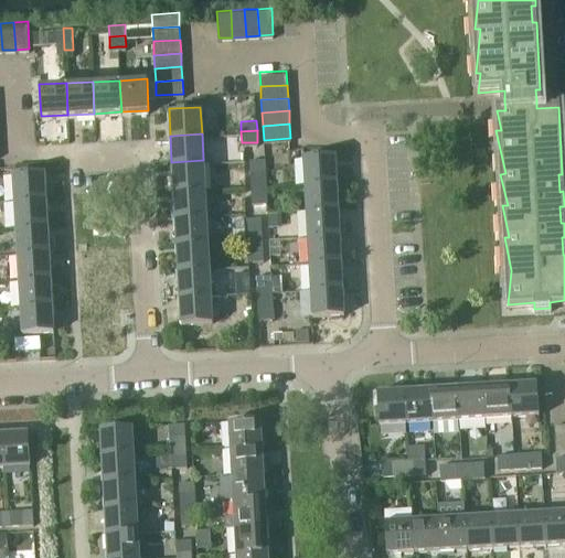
[(305,180),(337,178),(334,152),(302,153),(305,180)]
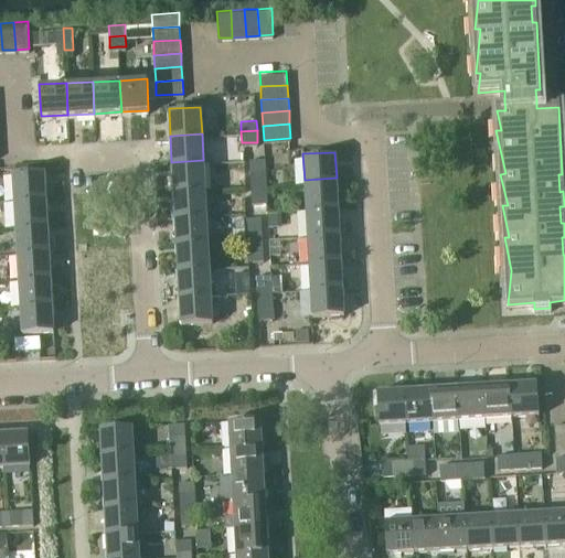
[(265,167),(265,156),(248,157),(249,168),(265,167)]
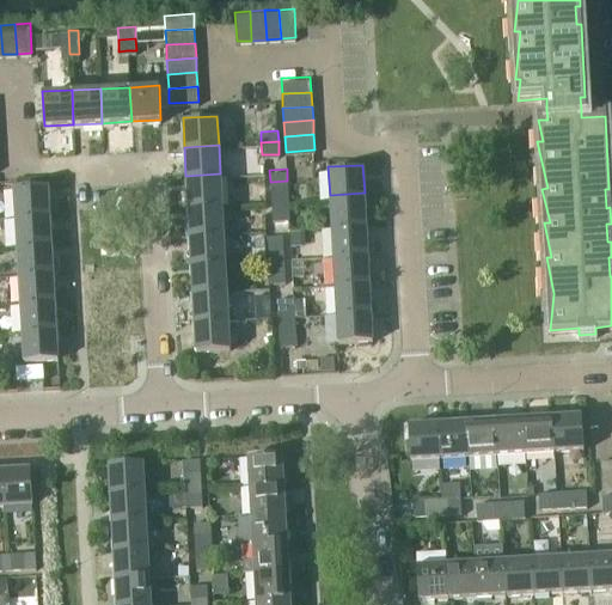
[(188,205),(222,202),(220,173),(185,176),(188,205)]
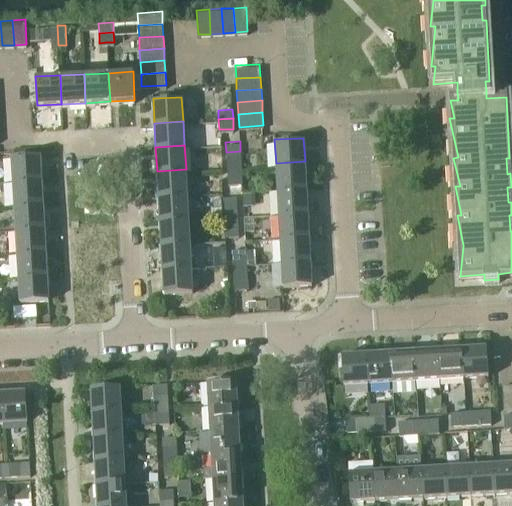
[(241,161),(240,151),(226,152),(226,162),(241,161)]
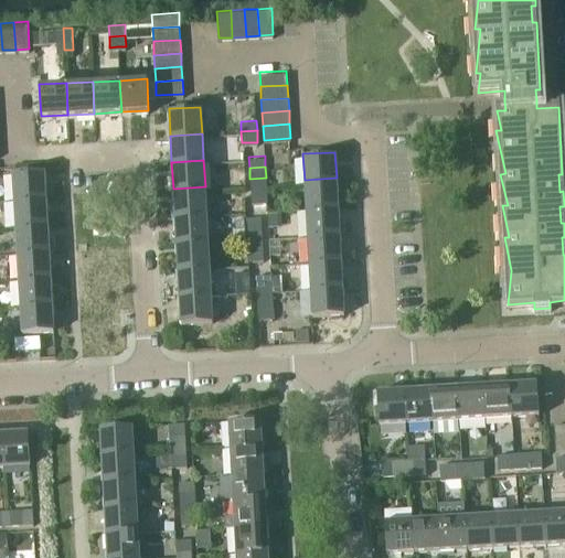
[(14,197),(46,195),(44,169),(12,171),(14,197)]
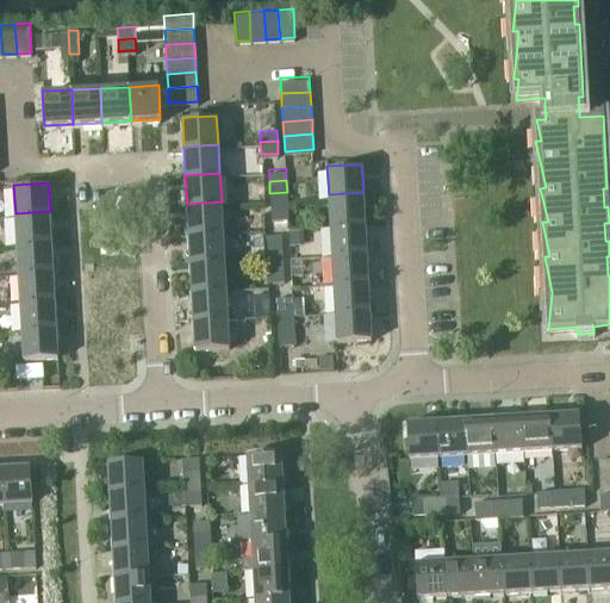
[(287,204),(287,192),(269,193),(271,205),(287,204)]
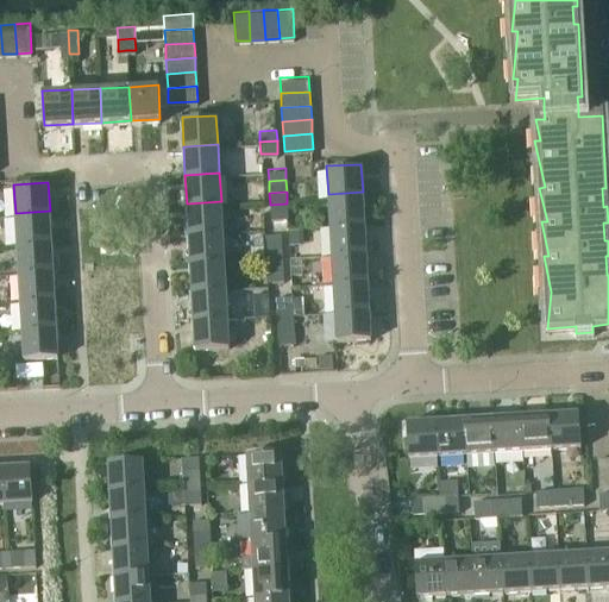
[(330,223),(364,220),(363,192),(328,194),(330,223)]
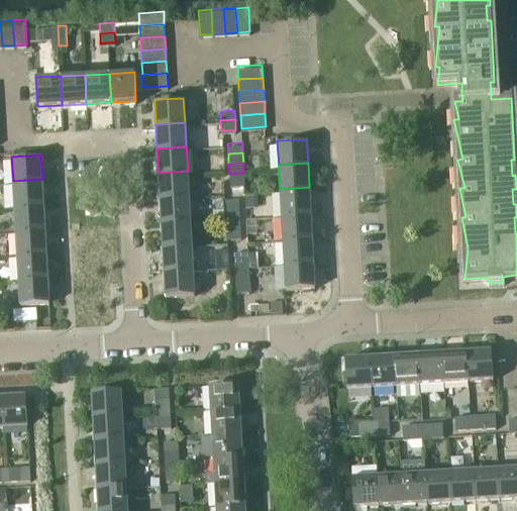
[(160,197),(189,196),(188,171),(159,173),(160,197)]
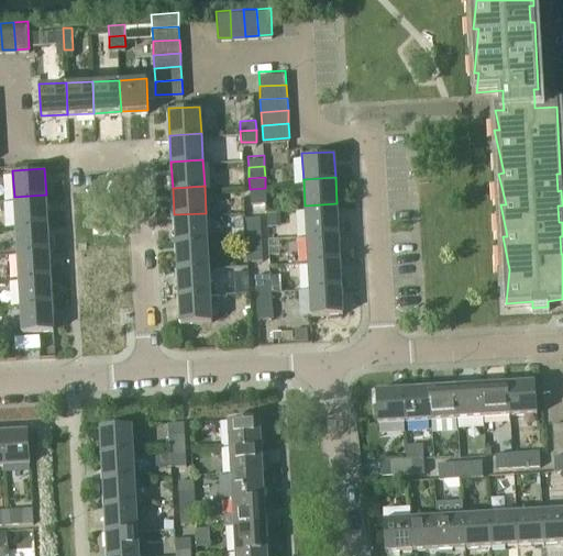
[(250,189),(250,200),(266,199),(265,188),(250,189)]
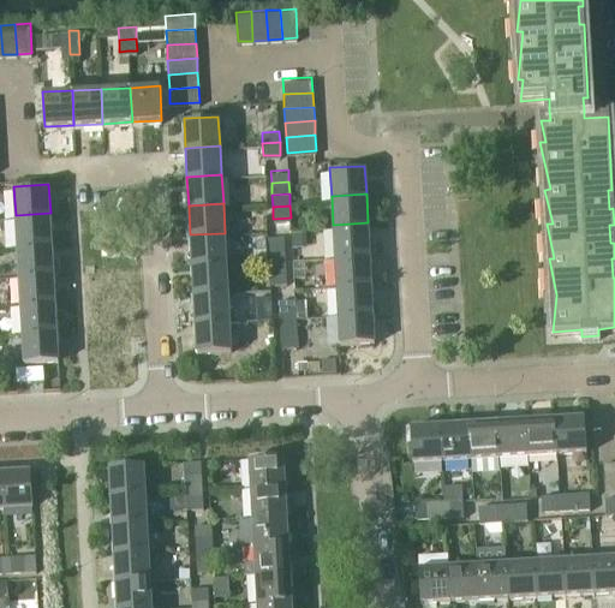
[(17,244),(52,242),(51,213),(16,215),(17,244)]
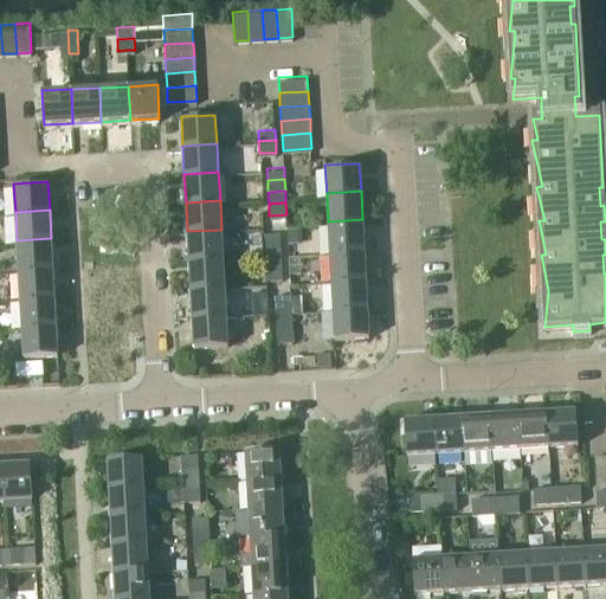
[(330,251),(363,250),(362,219),(328,221),(330,251)]
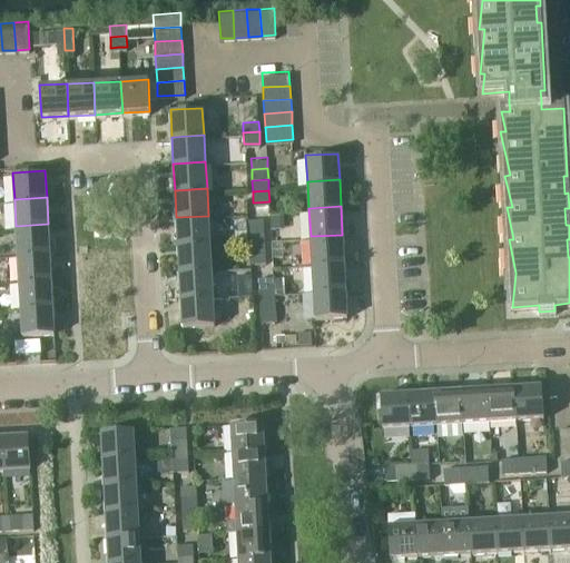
[(177,244),(209,243),(208,216),(176,217),(177,244)]
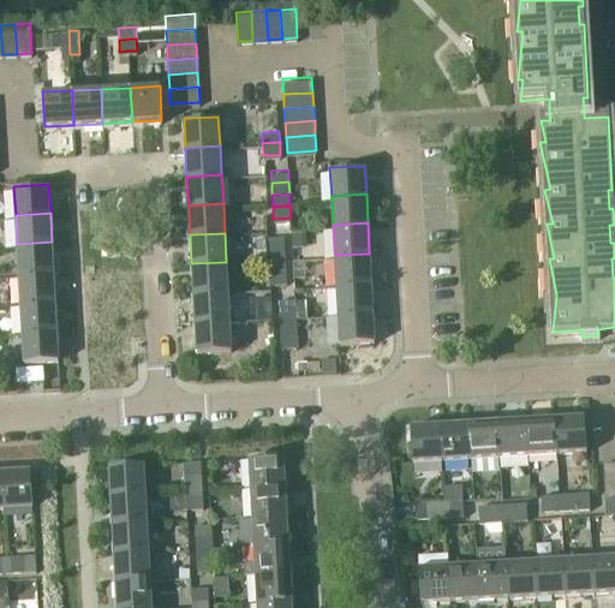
[(285,245),(284,233),(267,234),(267,246),(285,245)]
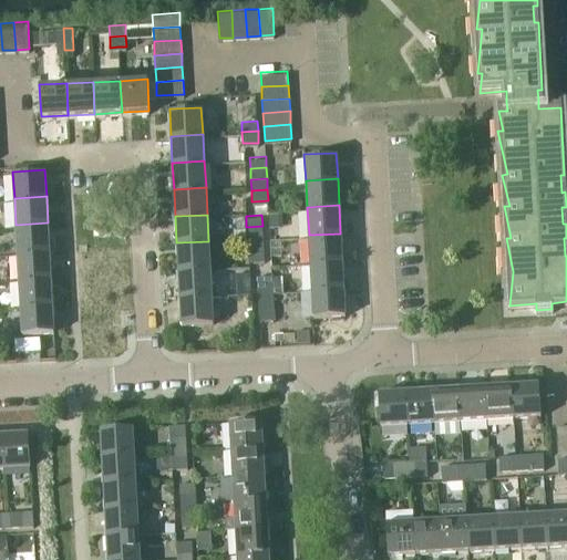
[(17,251),(49,249),(48,223),(16,225),(17,251)]
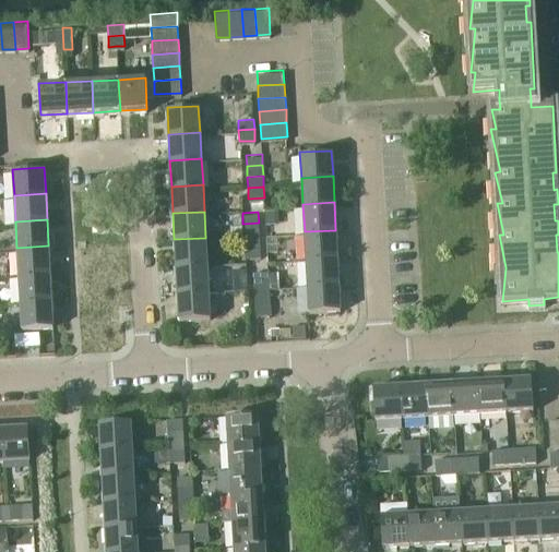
[(260,234),(259,230),(259,223),(242,224),(244,235),(260,234)]
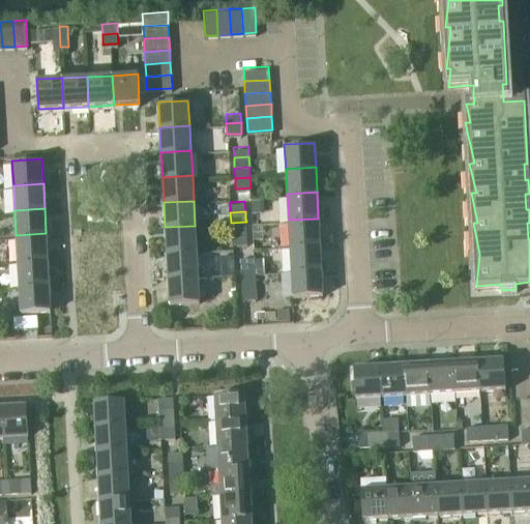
[(290,244),(320,243),(318,219),(289,220),(290,244)]
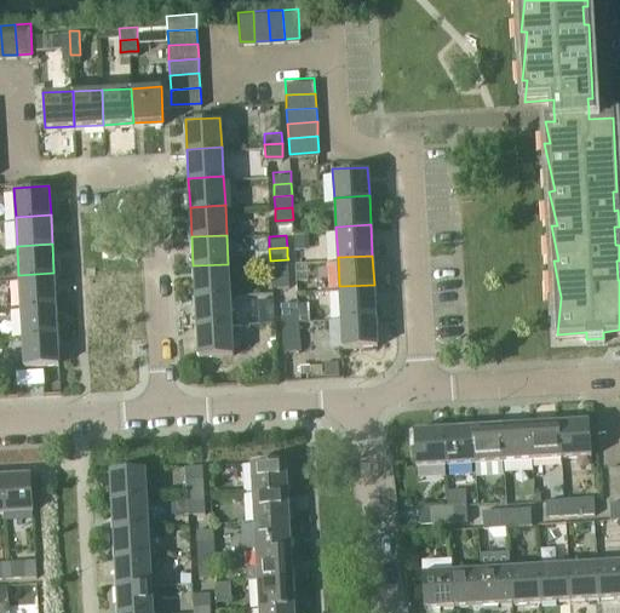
[(288,271),(288,259),(270,261),(270,273),(288,271)]
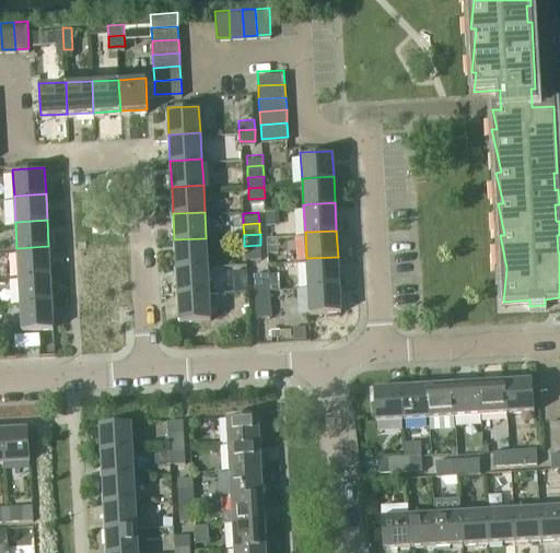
[(176,266),(208,265),(206,238),(174,239),(176,266)]
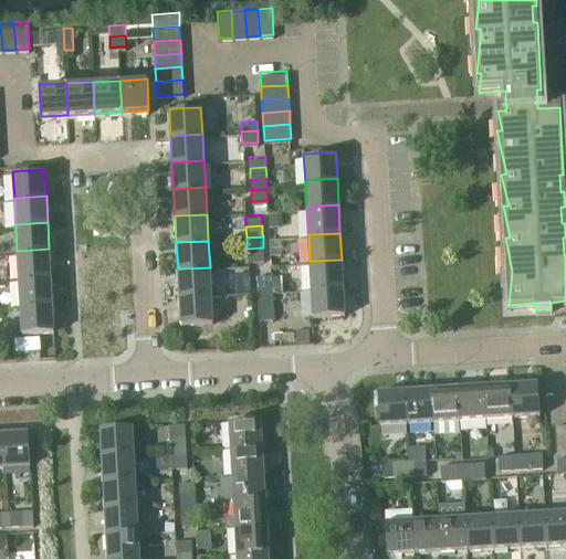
[(263,248),(247,249),(248,260),(264,259),(263,248)]
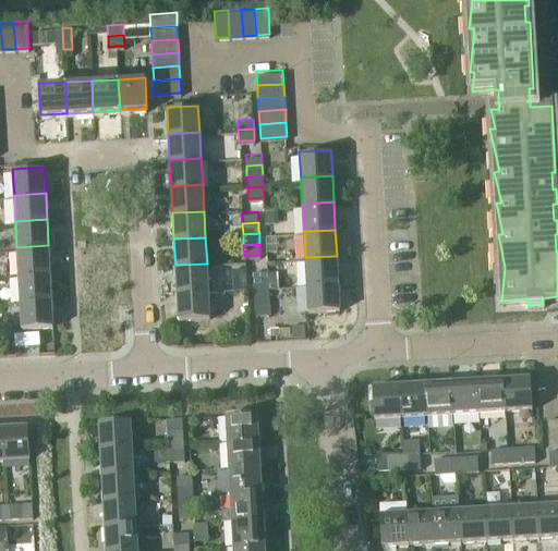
[(19,273),(50,272),(48,245),(16,247),(19,273)]
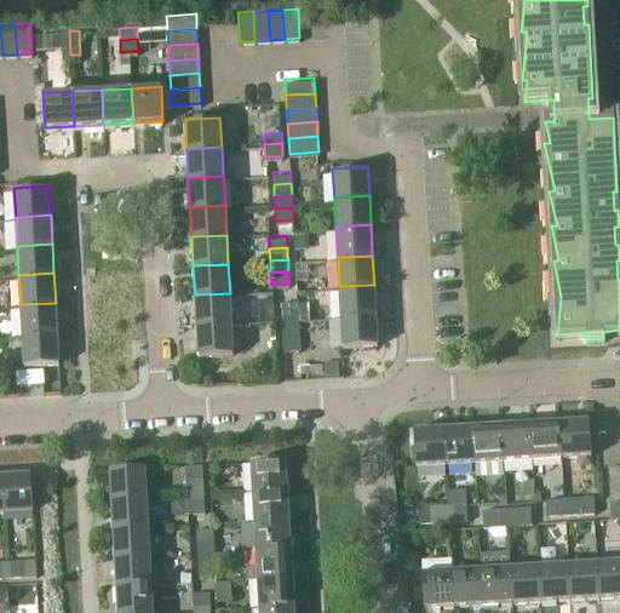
[(340,315),(375,314),(374,285),(339,286),(340,315)]
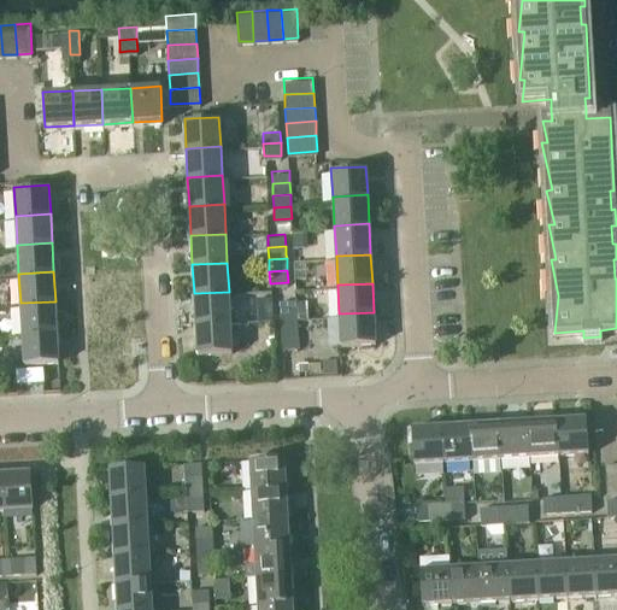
[(195,322),(230,321),(229,292),(194,293),(195,322)]
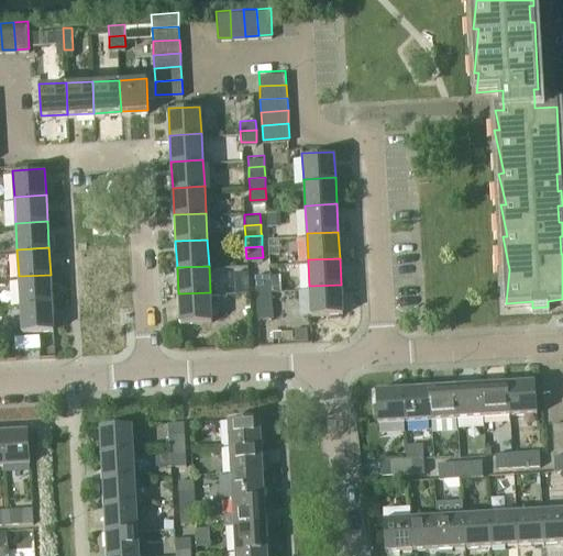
[(255,282),(271,281),(271,270),(254,271),(255,282)]
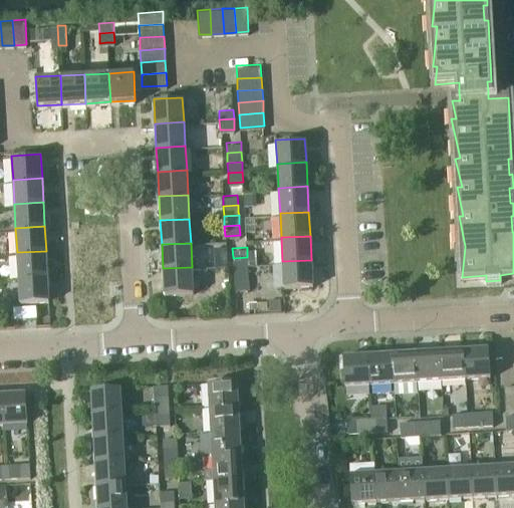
[(18,276),(47,275),(46,251),(17,252),(18,276)]
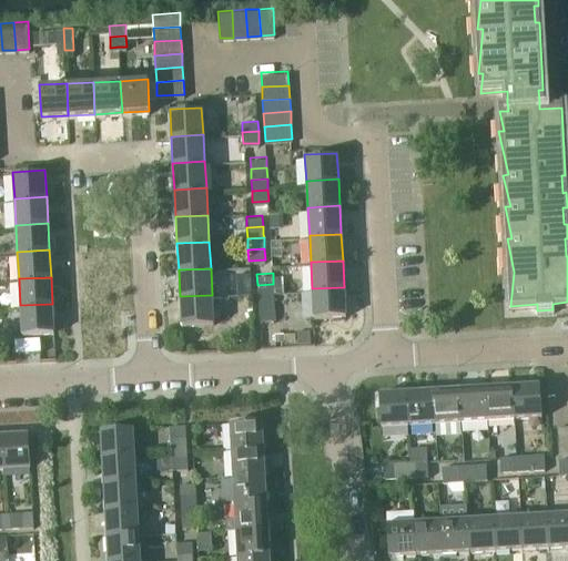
[(257,296),(274,295),(273,284),(257,285),(257,296)]
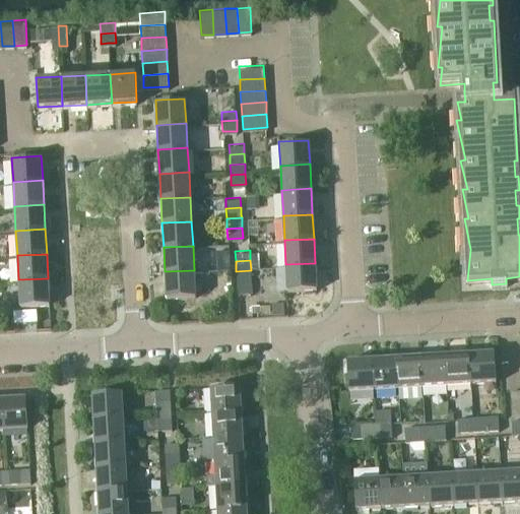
[(315,263),(285,264),(287,288),(317,287),(315,263)]
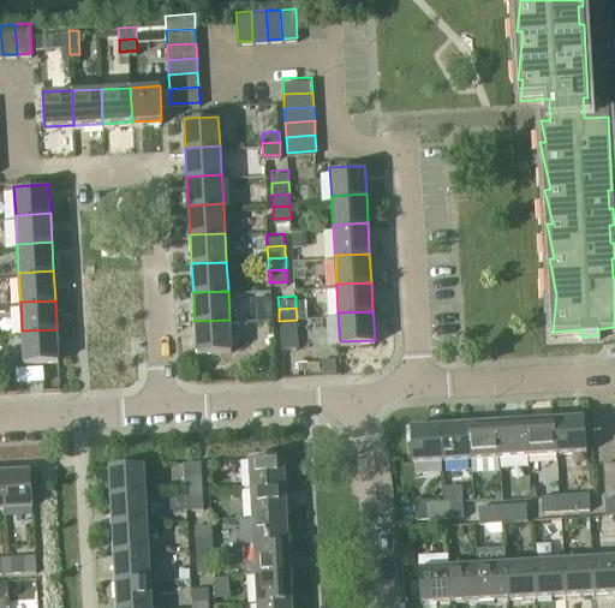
[(230,320),(195,321),(196,350),(232,349),(230,320)]
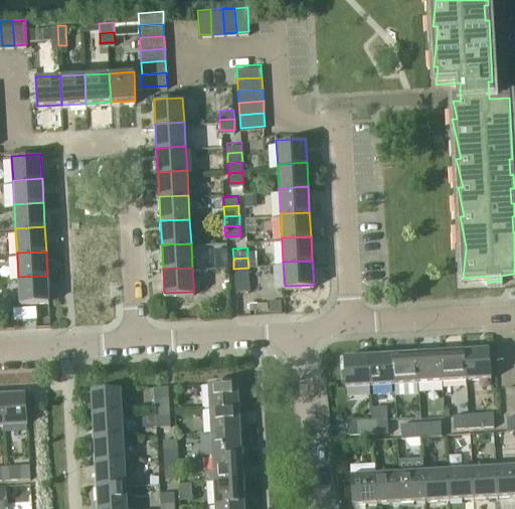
[(248,278),(248,269),(248,268),(233,269),(234,279),(248,278)]
